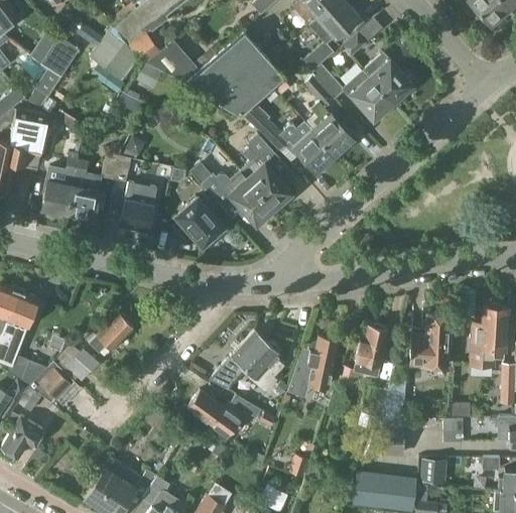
[(0,0),(0,30),(6,34),(1,28),(18,15),(5,0),(0,0)]
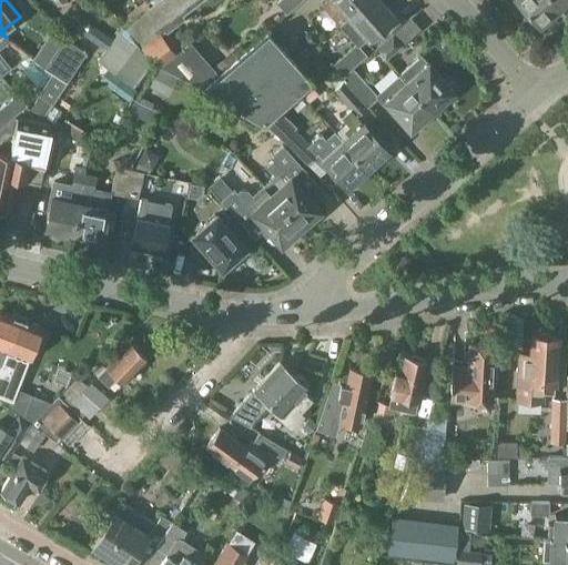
[(159,0),(149,8),(122,29),(152,67),(154,63),(160,68),(162,69),(176,57),(160,36),(205,0),(159,0)]
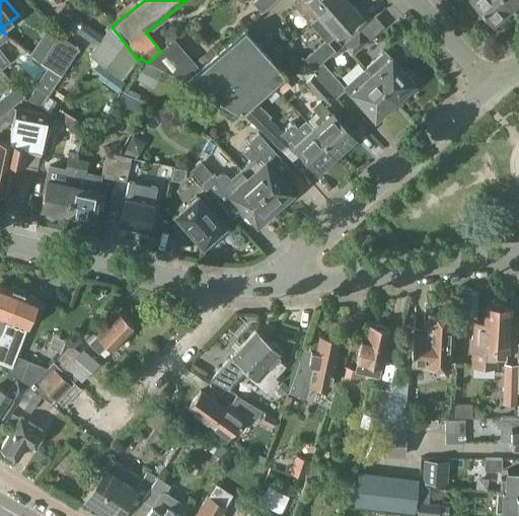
[(260,0),(253,6),(262,15),(278,0),(260,0)]
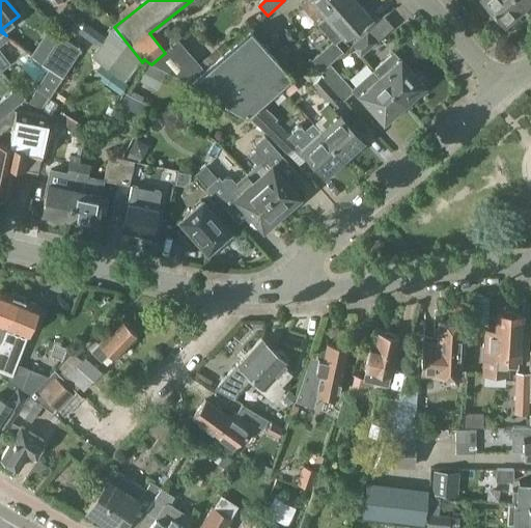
[(324,21),(346,0),(307,0),(300,7),(317,27),(325,21),(324,21)]
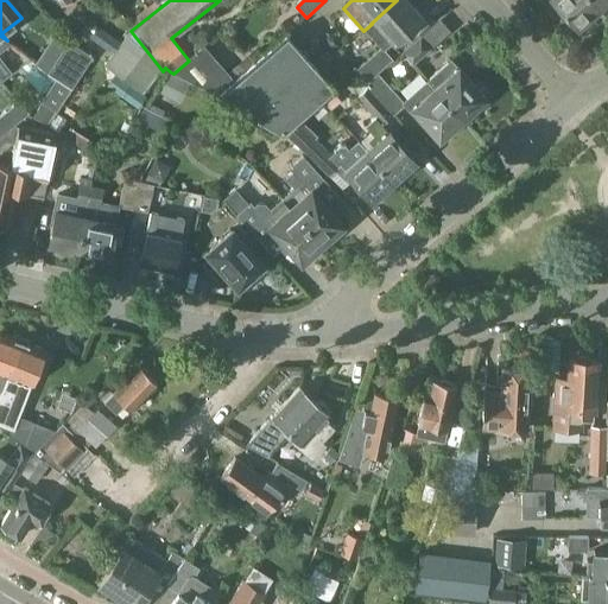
[(397,0),(371,24),(372,24),(363,31),(381,50),(356,72),(367,86),(380,74),(393,63),(385,53),(422,20),(404,0),(397,0)]
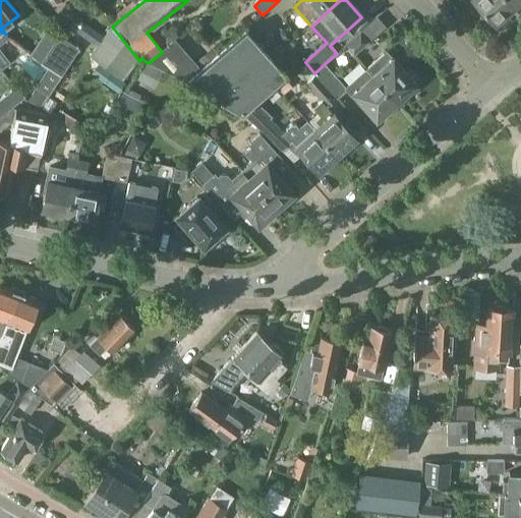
[(513,7),(506,0),(472,0),(469,2),(478,12),(481,9),(495,24),(513,7)]
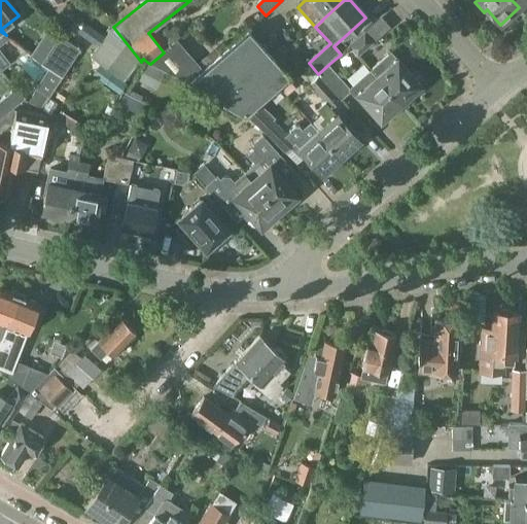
[(141,62),(113,27),(91,59),(125,84),(141,62)]
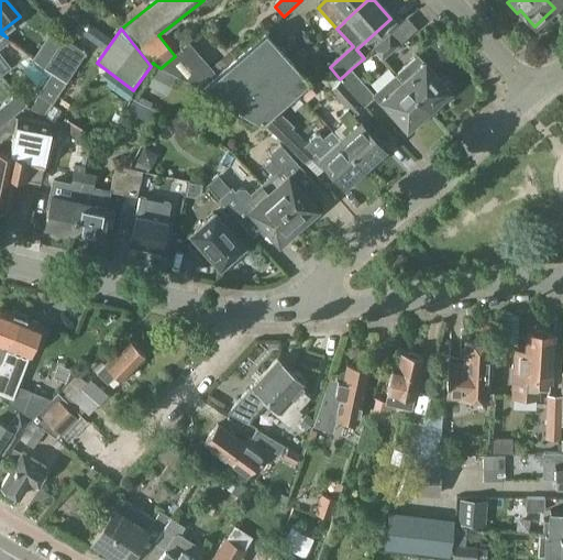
[(264,32),(216,75),(201,88),(263,121),(296,91),(306,103),(313,97),(304,85),(307,81),(264,32)]
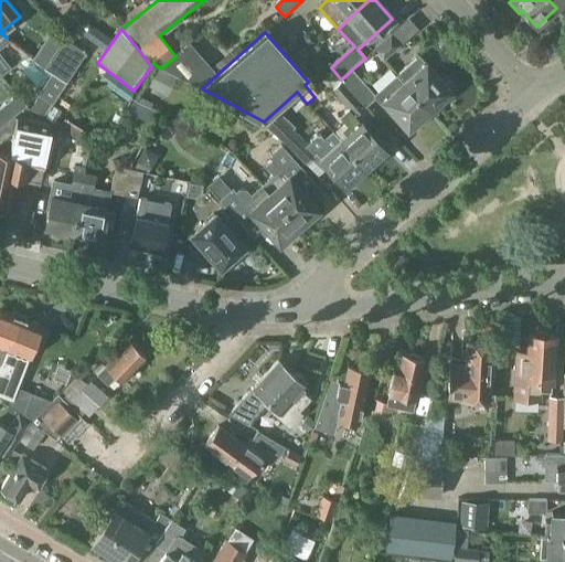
[(0,75),(1,77),(11,70),(0,55),(0,50),(10,43),(7,38),(0,33),(0,75)]
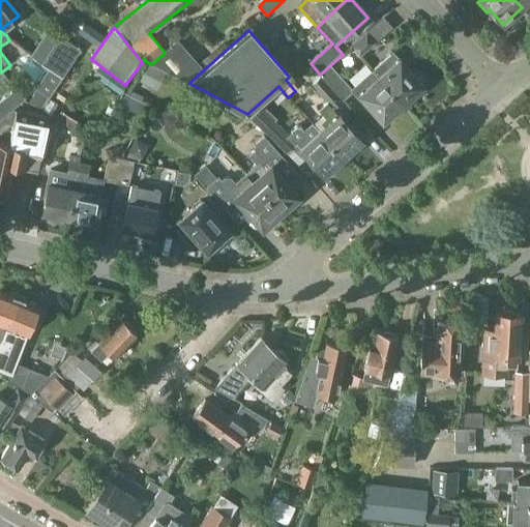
[(367,35),(350,49),(358,58),(375,45),(367,35)]
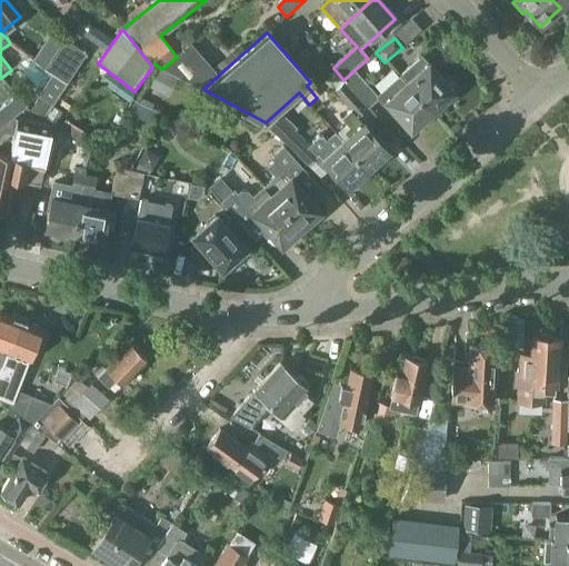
[(65,40),(45,71),(67,86),(87,56),(65,40)]
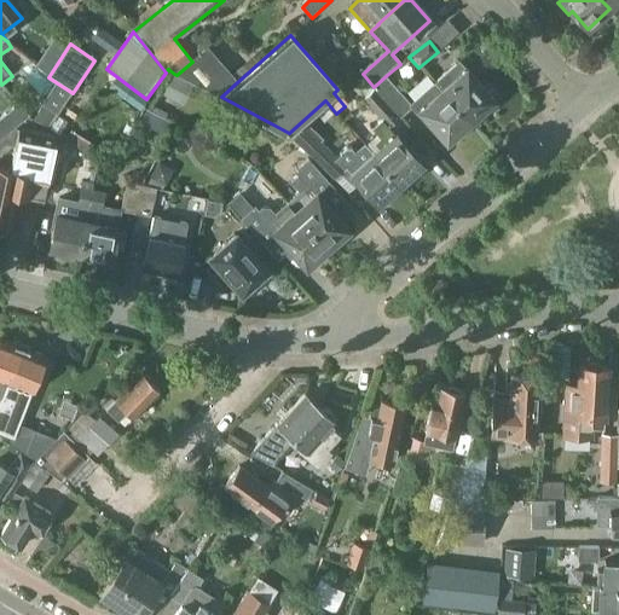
[(208,48),(192,62),(177,75),(221,97),(237,82),(208,48)]
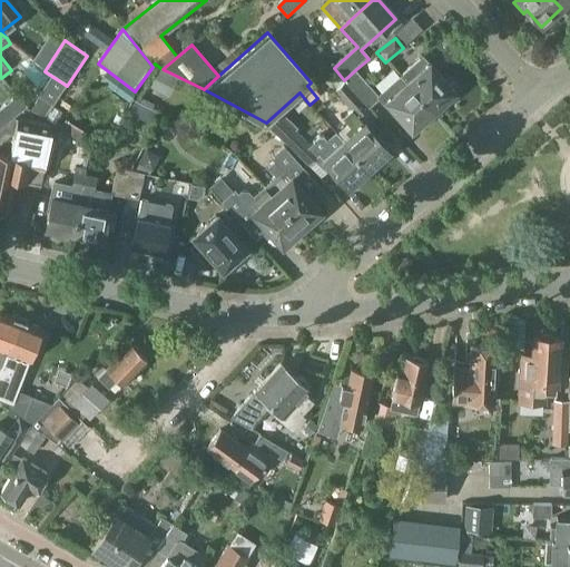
[(449,80),(445,82),(423,57),(400,77),(406,84),(409,82),(434,111),(455,94),(454,93),(455,91),(457,89),(457,86),(455,84),(454,82),(453,81),(451,80),(449,80)]
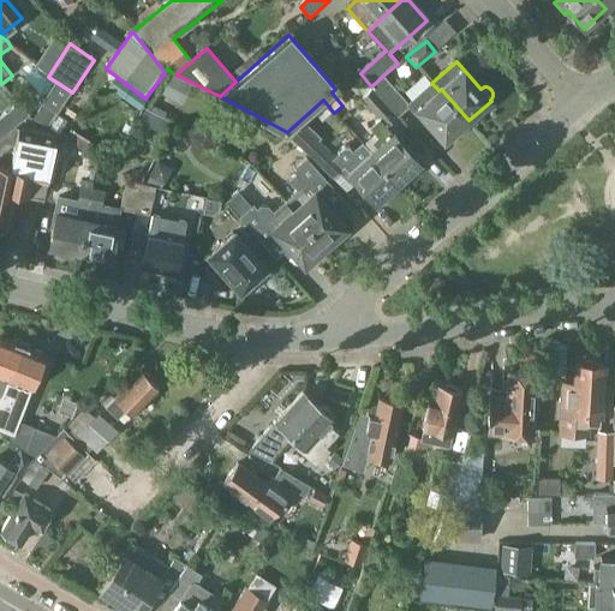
[(384,75),(371,87),(396,115),(408,105),(425,125),(428,121),(445,141),(454,133),(455,135),(458,136),(460,137),(463,137),(465,136),(466,135),(467,132),(469,129),(467,126),(466,124),(465,123),(469,120),(441,89),(439,90),(431,83),(408,103),(384,75)]
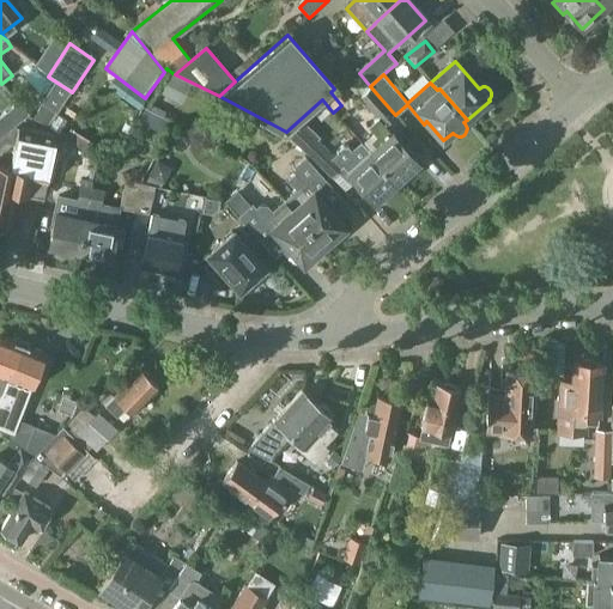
[(171,75),(162,97),(177,104),(187,84),(171,75)]
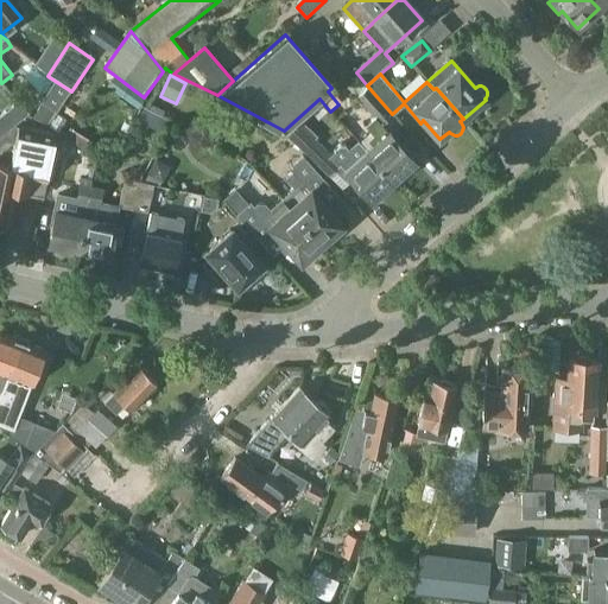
[(392,114),(367,86),(366,87),(367,90),(356,100),(374,120),(365,128),(377,141),(367,150),(393,179),(415,160),(381,124),(392,114)]
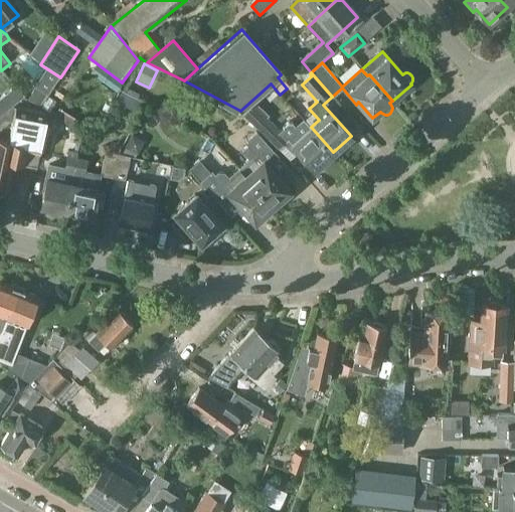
[(29,101),(41,108),(48,96),(46,95),(37,89),(31,98),(29,101)]
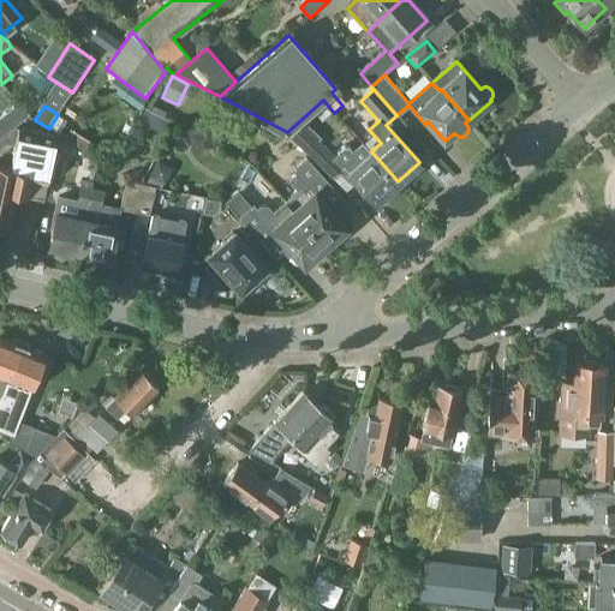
[(9,113),(0,120),(0,141),(15,129),(16,127),(19,125),(18,125),(9,113)]
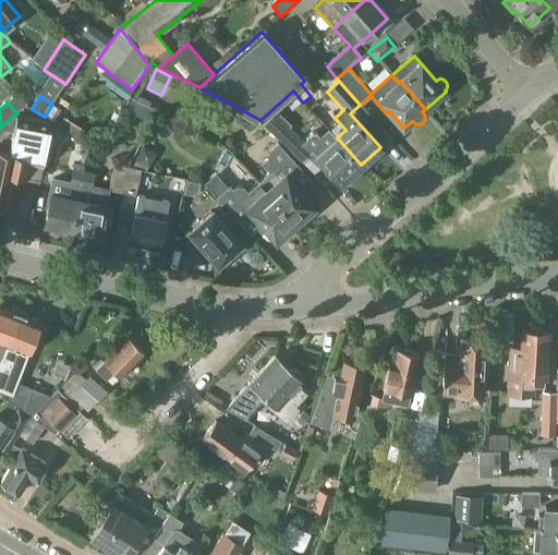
[(155,112),(150,110),(144,122),(148,124),(155,112)]
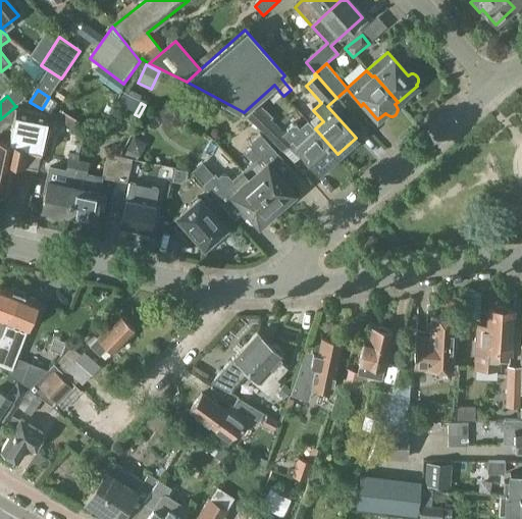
[(0,128),(5,124),(13,126),(9,146),(0,144),(0,196),(1,197),(1,194),(6,195),(12,165),(38,170),(48,116),(12,109),(0,119),(0,128)]
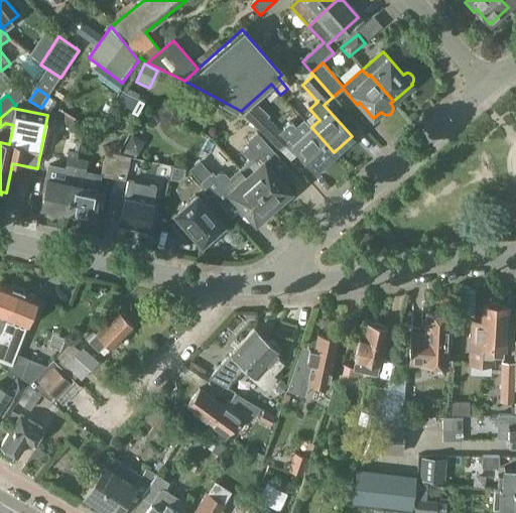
[(80,124),(59,111),(53,119),(75,132),(80,124)]
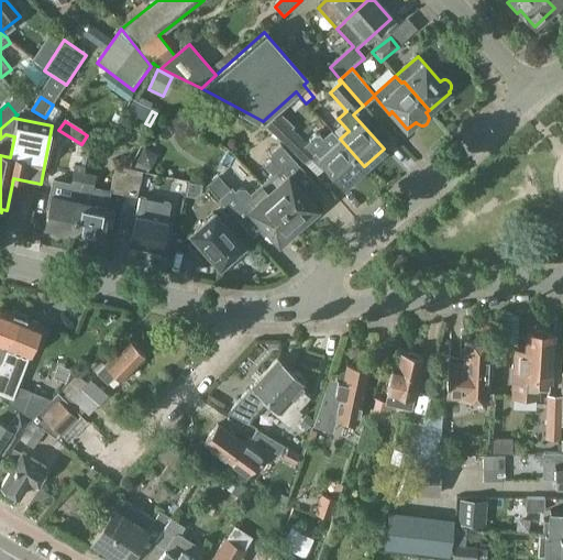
[(333,132),(324,140),(319,134),(315,134),(309,140),(310,141),(307,144),(291,130),(282,140),(305,163),(315,153),(319,157),(343,185),(364,166),(340,139),(333,132)]
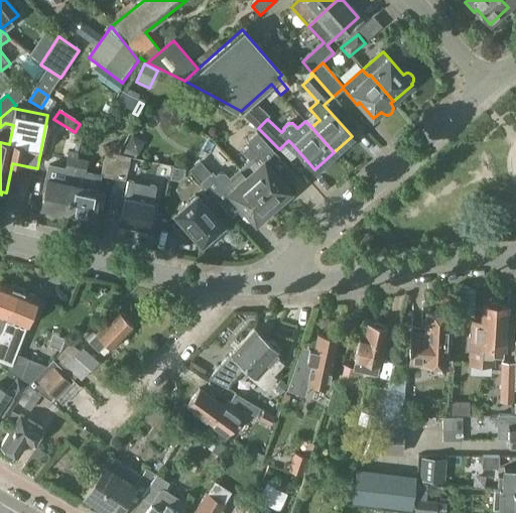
[(239,169),(275,210),(290,197),(287,194),(290,191),(275,174),(278,172),(272,166),(280,158),(256,132),(245,142),(248,146),(242,151),(249,160),(239,169)]
